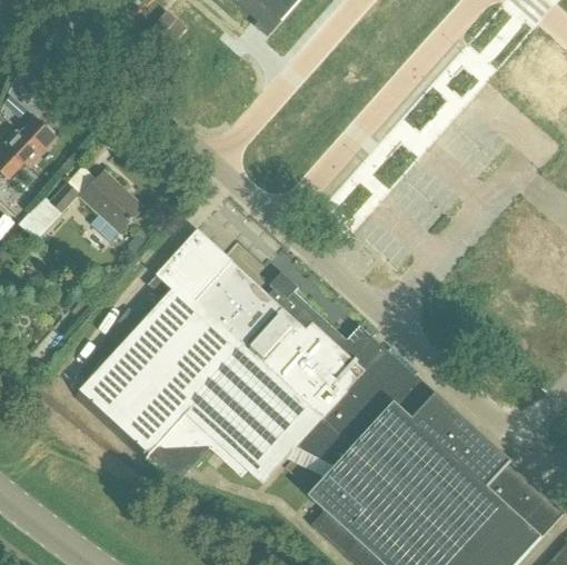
[(234,0),(269,31),(296,0),(234,0)]
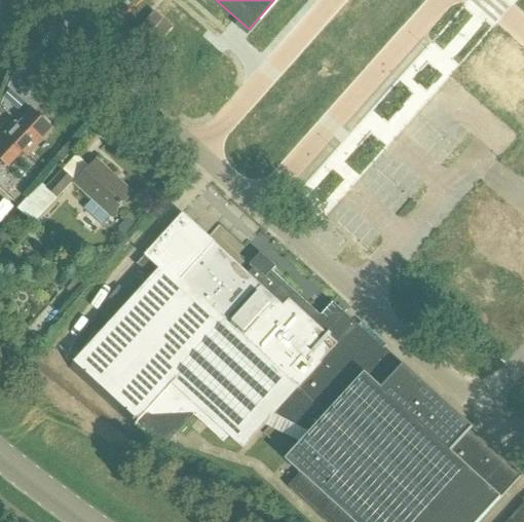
[(15,107),(23,100),(8,86),(1,95),(15,107)]
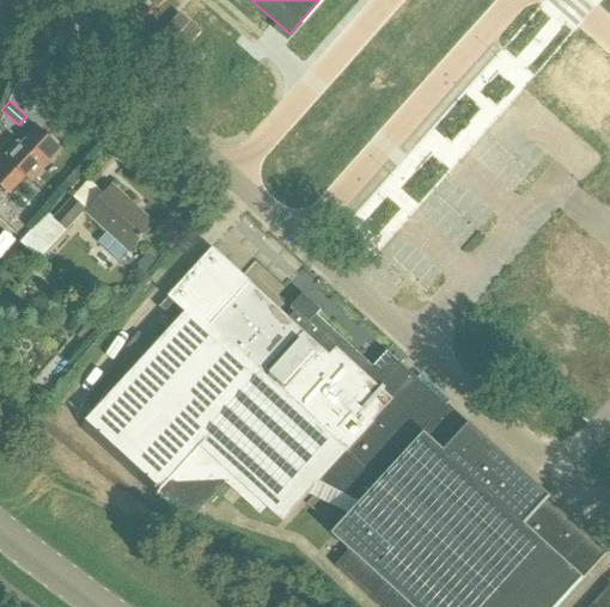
[(59,147),(34,123),(18,141),(16,139),(2,153),(8,158),(0,166),(0,185),(6,191),(24,172),(30,178),(59,147)]
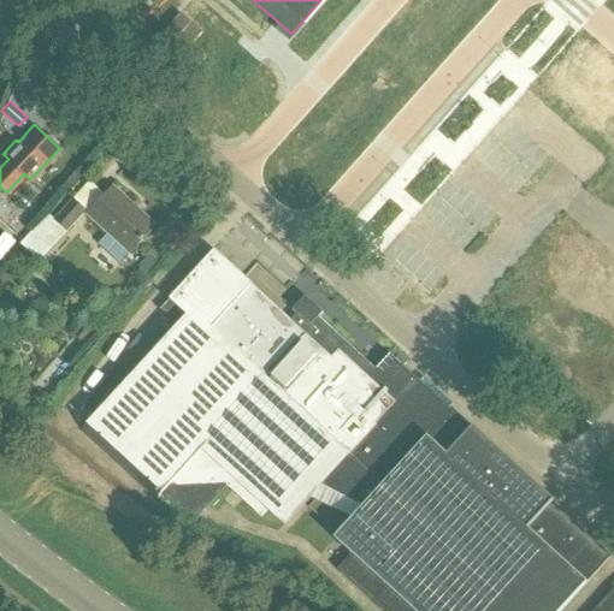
[(94,178),(78,190),(87,201),(102,188),(94,178)]
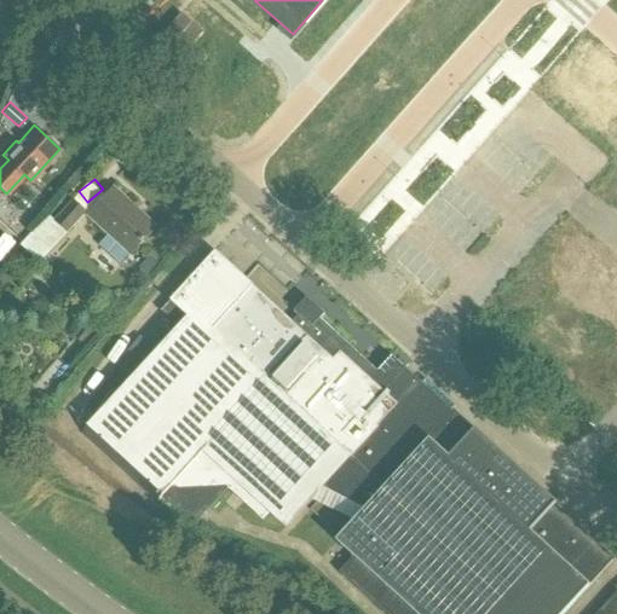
[(128,252),(154,224),(111,185),(86,213),(105,230),(96,241),(116,260),(125,248),(128,252)]
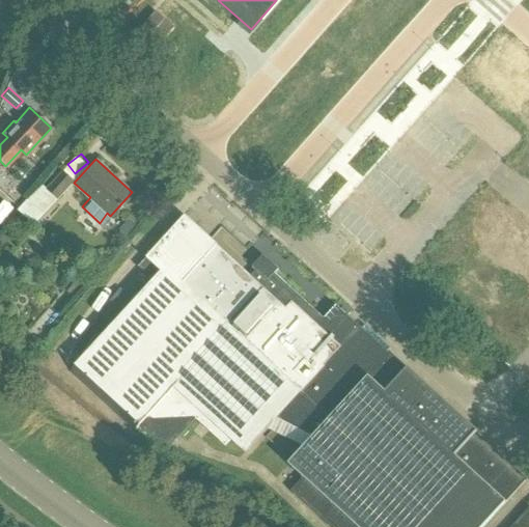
[(56,197),(73,177),(62,167),(46,185),(40,181),(16,207),(33,223),(55,197),(56,197)]
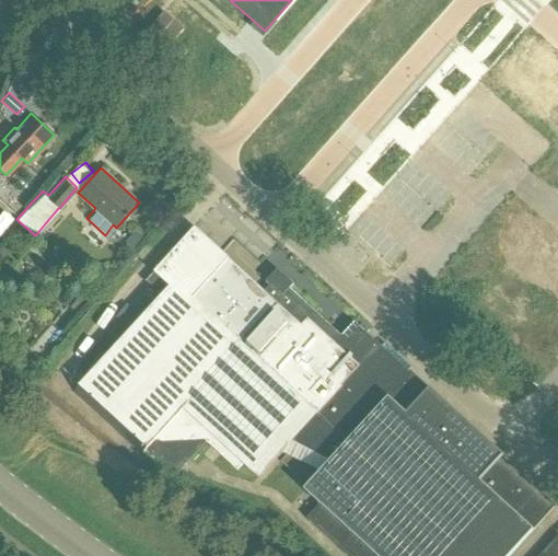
[(263,289),(228,257),(193,226),(152,270),(167,285),(73,389),(142,451),(153,439),(157,441),(204,439),(235,468),(243,461),(257,474),(275,455),(305,484),(302,487),(317,501),(305,516),(349,555),(504,555),(554,502),(406,369),(410,365),(383,340),(380,345),(351,319),(339,333),(288,285),(292,280),(276,266),(264,279),(268,281),(263,289)]
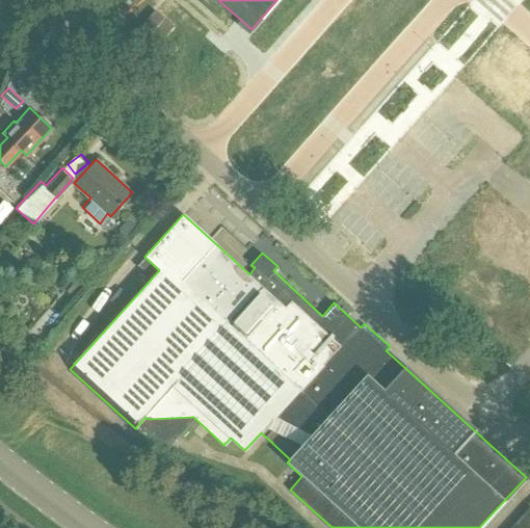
[(129,295),(118,287),(109,299),(120,308),(129,295)]
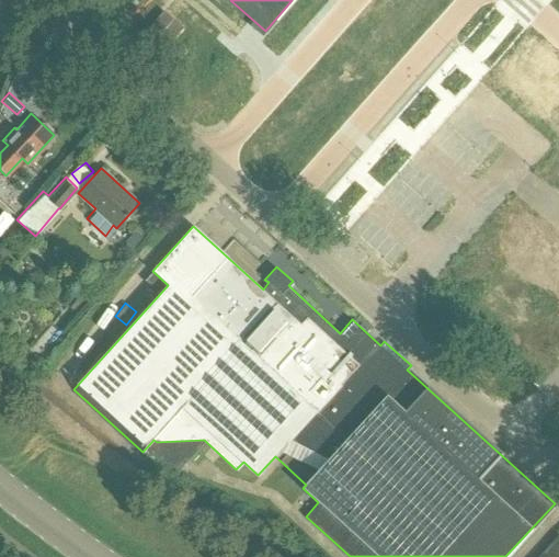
[(558,556),(558,540),(542,556),(558,556)]
